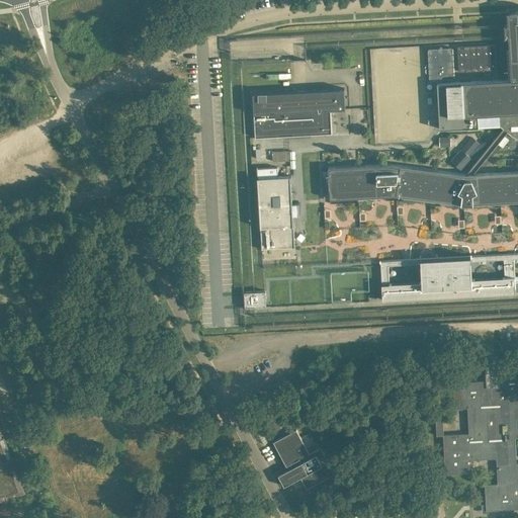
[(506,35),(509,35),(512,79),(499,79),(438,82),(439,102),(440,128),(481,126),(501,125),(505,128),(496,139),(494,142),(467,174),(466,174),(401,165),(390,163),(330,167),(331,197),(397,194),(465,203),(517,200),(517,252),(380,260),(382,299),(517,291),(517,8),(515,9),(513,10),(510,11),(508,11),(508,13),(508,24),(505,24),(506,35)]
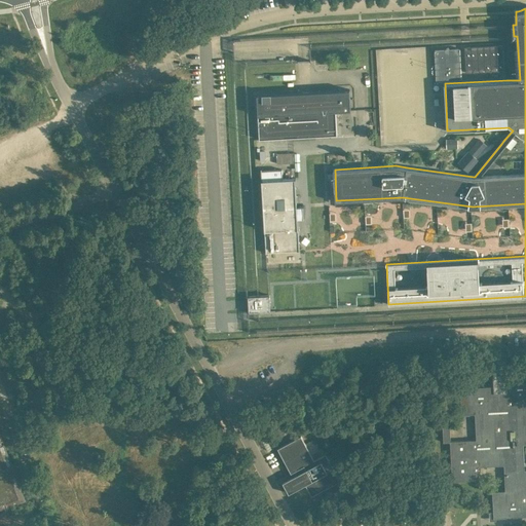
[(503,44),(465,46),(466,72),(504,70),(503,44)]
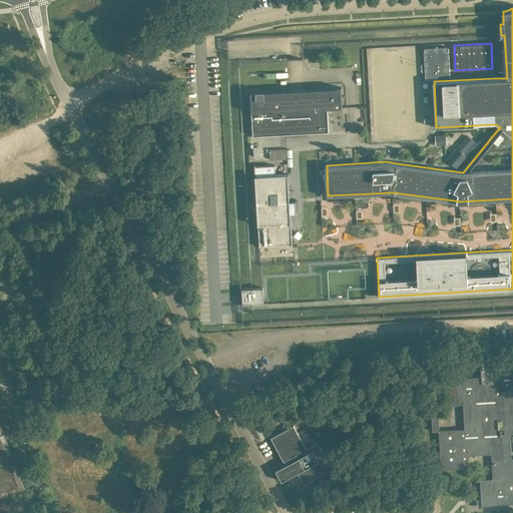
[(449,46),(425,47),(426,77),(451,76),(449,46)]
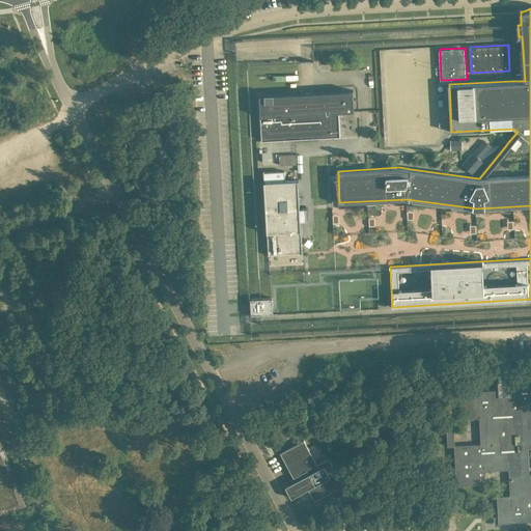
[(353,90),(259,95),(261,140),(316,137),(340,136),(339,111),(354,110),(353,90)]
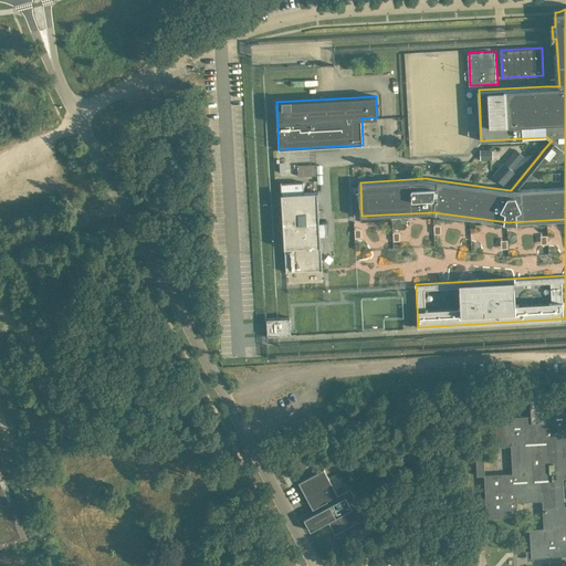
[(492,148),(480,149),(481,159),(493,159),(492,148)]
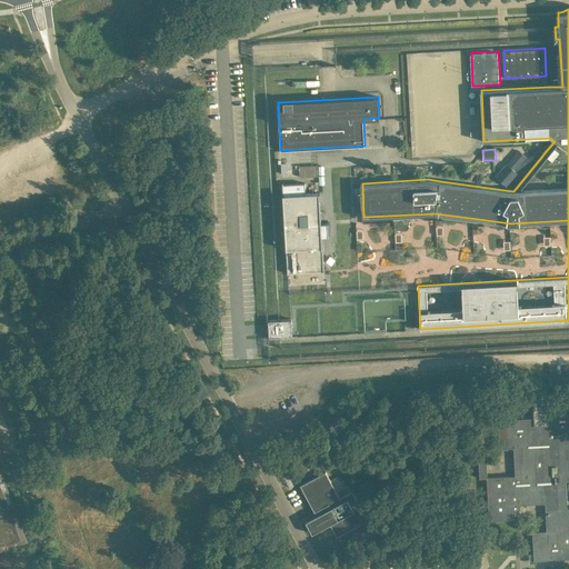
[(507,163),(495,178),(501,185),(515,170),(516,172),(528,158),(518,149),(506,163),(507,163)]
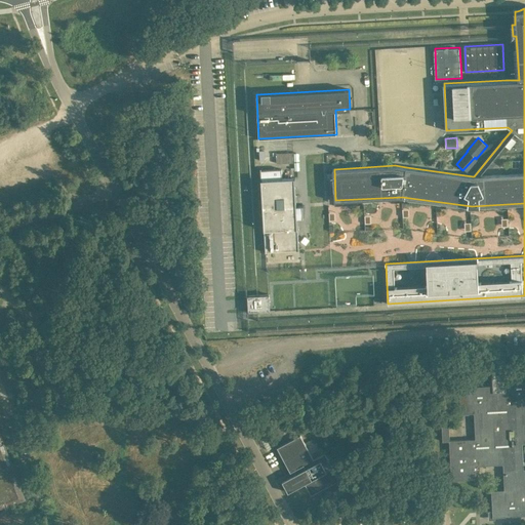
[(291,151),(274,152),(275,162),(291,162),(291,151)]
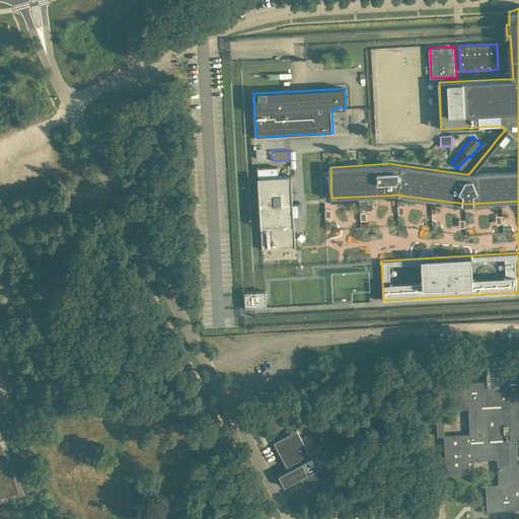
[(293,203),(292,175),(279,176),(279,166),(257,167),(258,177),(262,227),(263,248),(296,246),(294,225),(294,214),(300,214),(300,202),(293,203)]
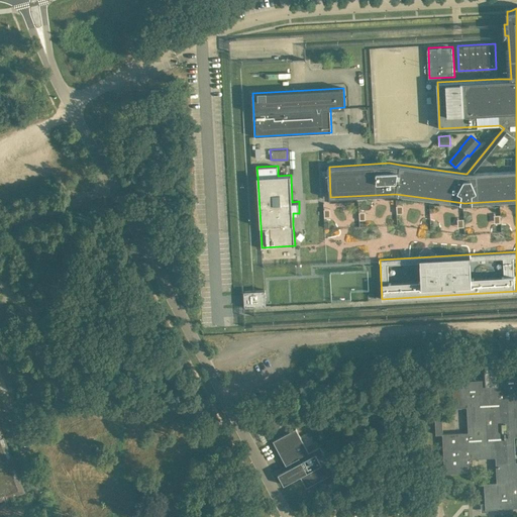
[(280,274),(282,304),(367,300),(365,270),(280,274)]
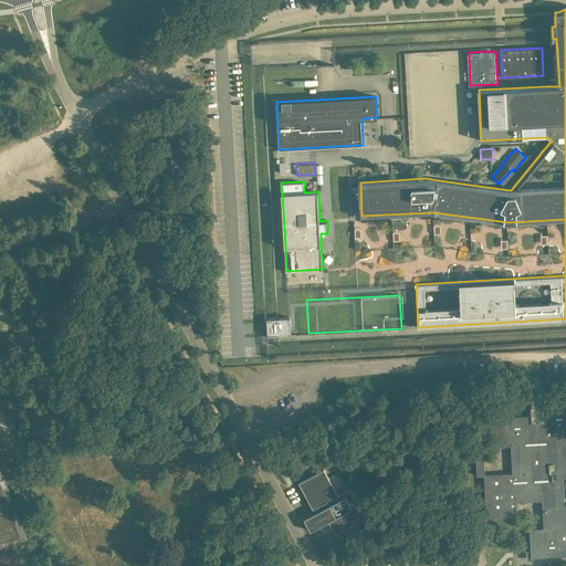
[(268,333),(269,335),(291,334),(290,317),(268,318),(268,322),(268,333)]
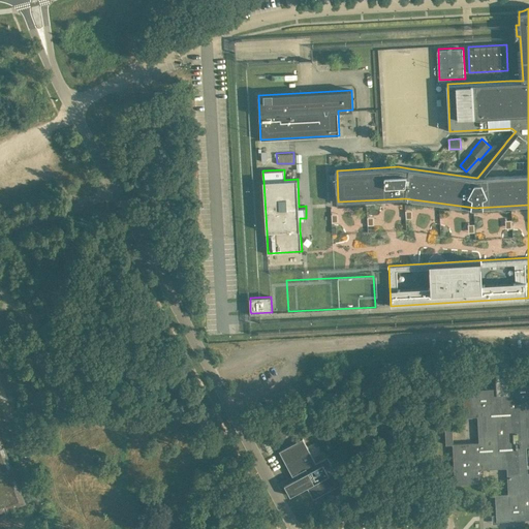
[(20,374),(25,385),(31,383),(27,371),(20,374)]
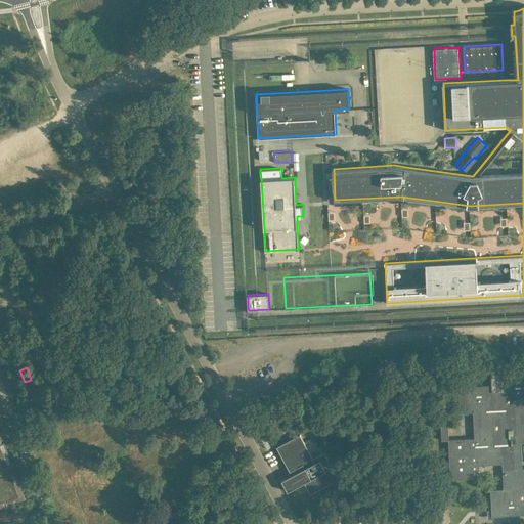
[(523,376),(509,377),(508,368),(491,369),(491,384),(459,386),(461,413),(473,412),(475,438),(449,439),(448,420),(441,420),(442,442),(448,441),(450,479),(478,477),(477,465),(503,464),(504,488),(490,489),(492,517),(523,514),(523,376)]
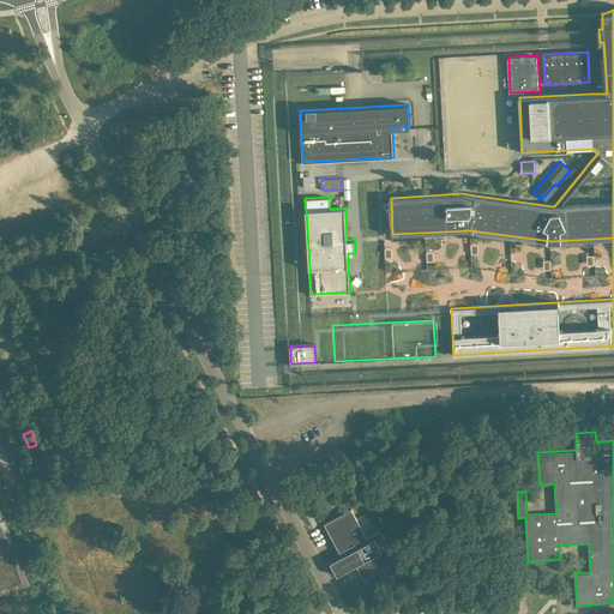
[(0,591),(28,582),(0,507),(0,591)]
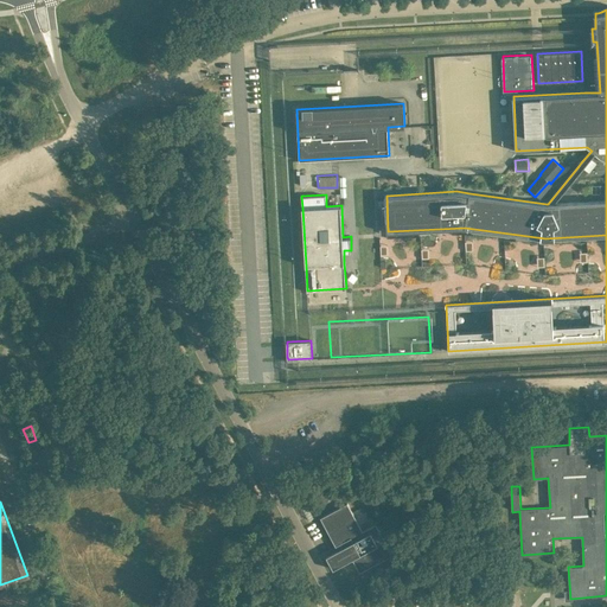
[(337,509),(331,511),(320,517),(336,545),(340,543),(343,548),(326,556),(333,569),(352,558),(359,572),(393,554),(376,523),(363,530),(347,503),(337,509)]
